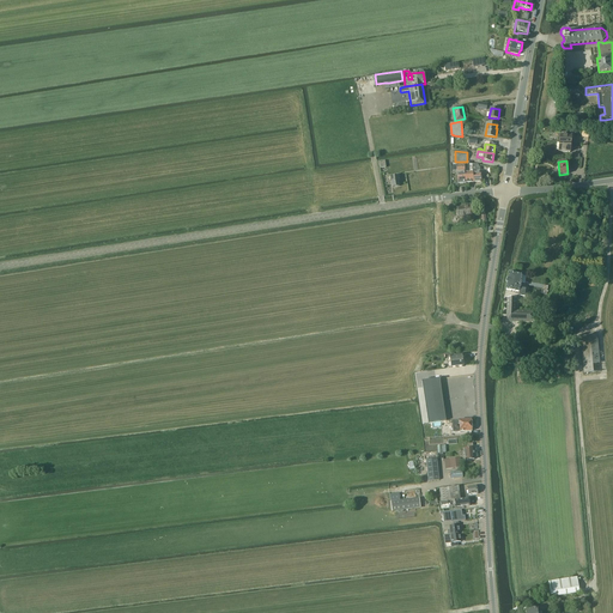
[(393,187),(399,187),(398,176),(392,176),(392,177),(388,177),(388,182),(393,181),(393,187)]
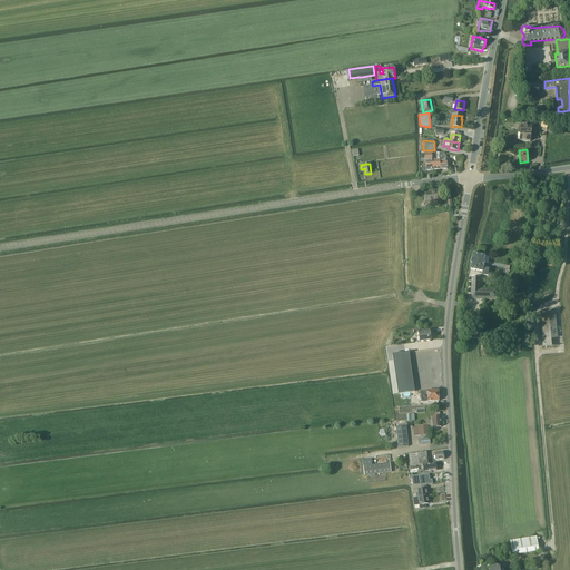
[(426,202),(440,199),(439,192),(425,193),(426,202)]
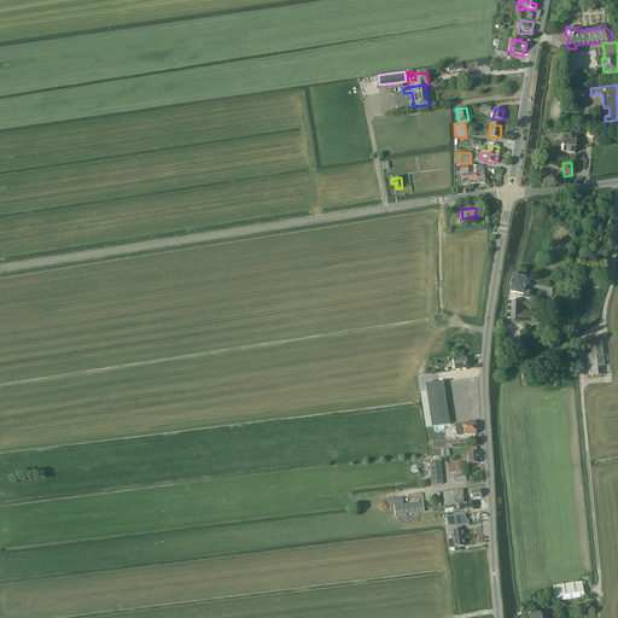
[(525,286),(526,277),(513,274),(512,281),(511,285),(512,285),(511,292),(523,295),(524,293),(525,295),(524,298),(530,298),(531,291),(524,290),(525,286)]
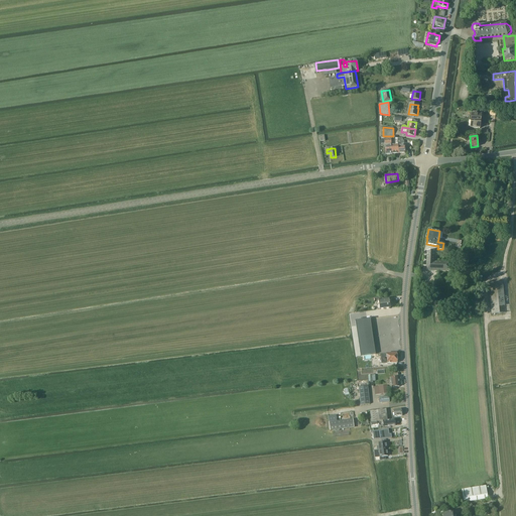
[(426,271),(450,272),(450,262),(433,261),(434,251),(427,251),(426,271)]
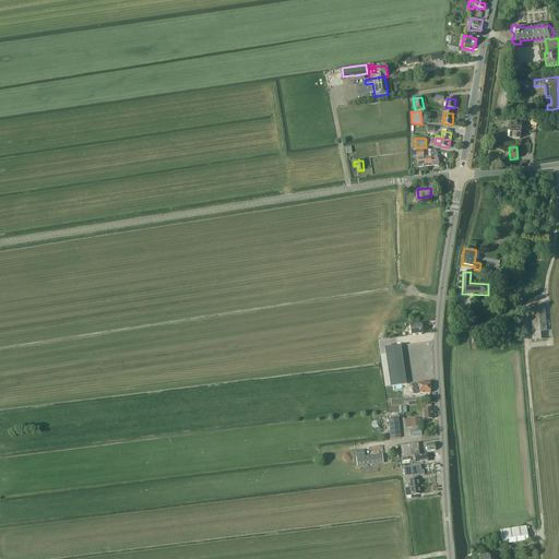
[(547,331),(546,305),(530,306),(532,340),(542,340),(542,332),(547,331)]
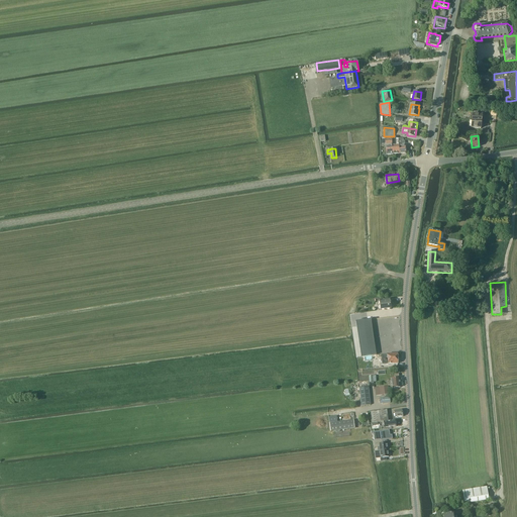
[(381,310),(391,308),(390,300),(385,301),(385,299),(383,300),(383,301),(380,302),(381,310)]
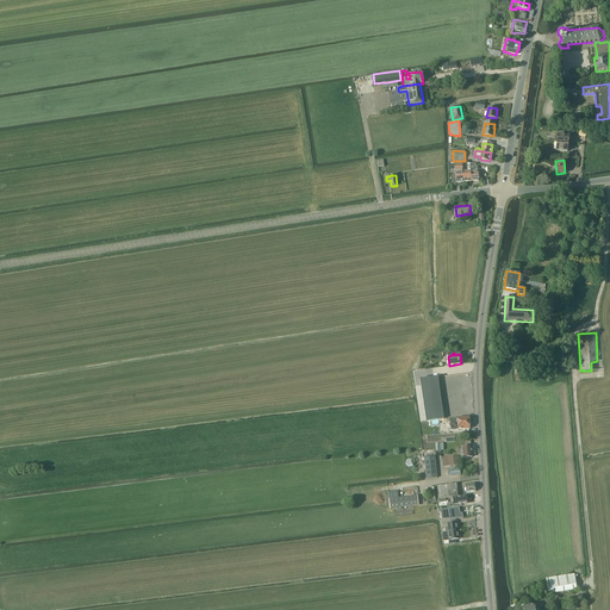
[(427,422),(444,418),(437,377),(419,380),(427,422)]
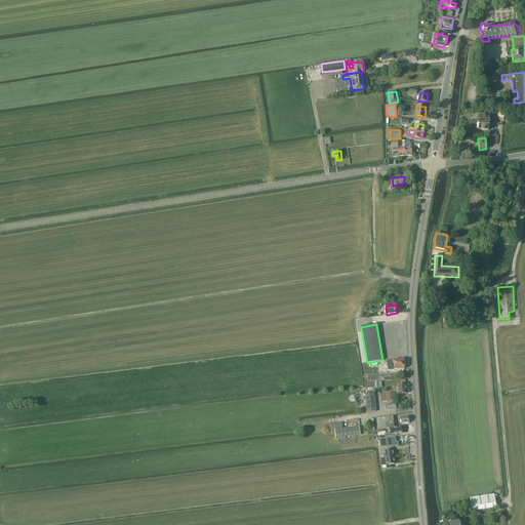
[(394,360),(388,360),(388,369),(394,369),(404,369),(404,362),(403,359),(400,359),(394,360)]
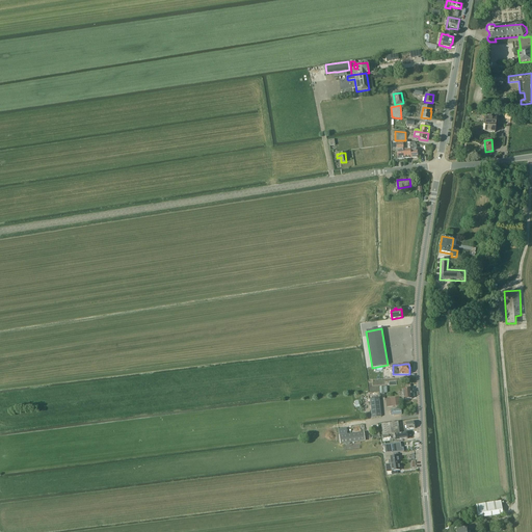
[(404,399),(411,398),(410,389),(410,386),(406,386),(406,389),(403,390),(404,399)]
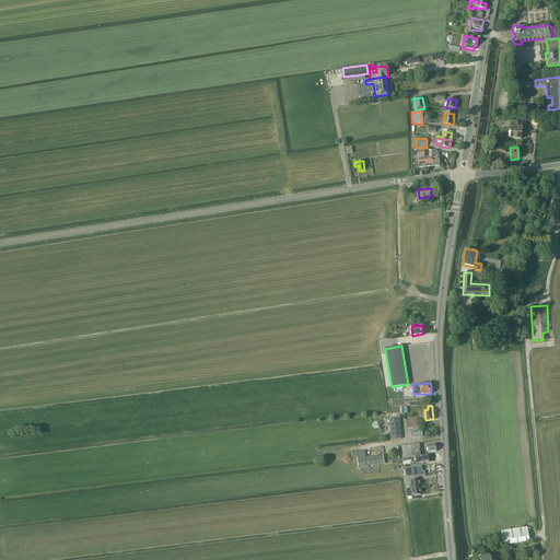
[(421,427),(420,418),(411,419),(412,428),(418,428),(418,431),(411,431),(411,438),(423,436),(422,430),(421,431),(421,427)]
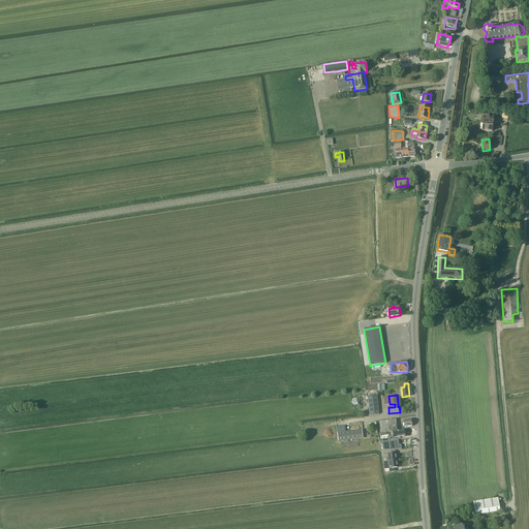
[(370,415),(379,414),(377,396),(368,397),(370,415)]
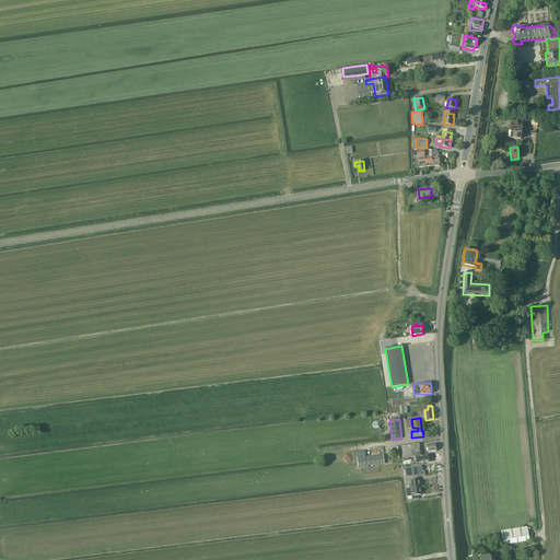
[(404,458),(409,457),(420,455),(419,444),(401,446),(404,458)]
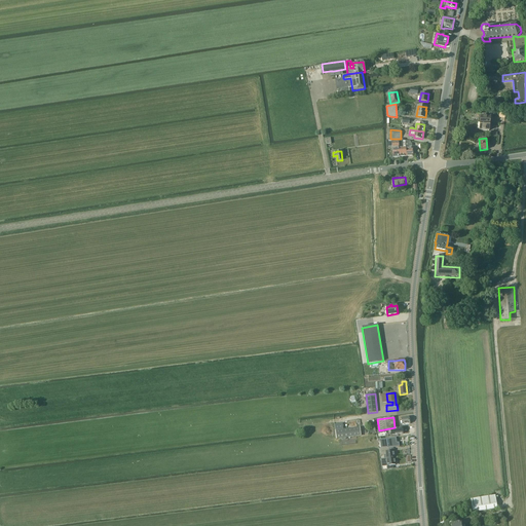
[(346,429),(335,430),(336,439),(347,438),(361,436),(360,427),(346,429)]
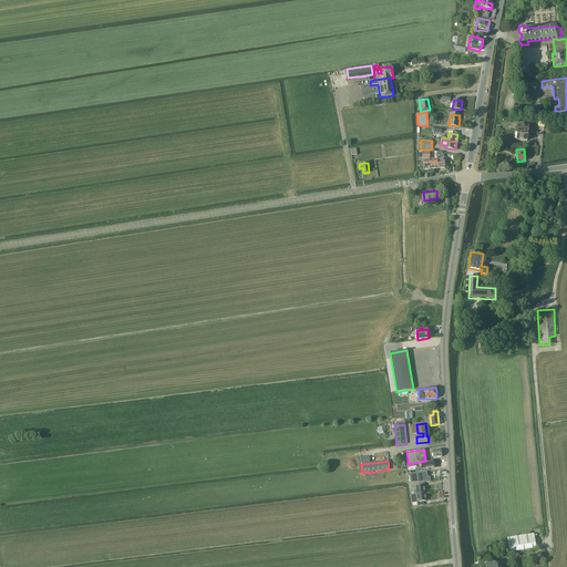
[(410,474),(406,474),(408,484),(409,484),(418,483),(423,483),(430,482),(430,477),(428,477),(426,472),(410,474)]
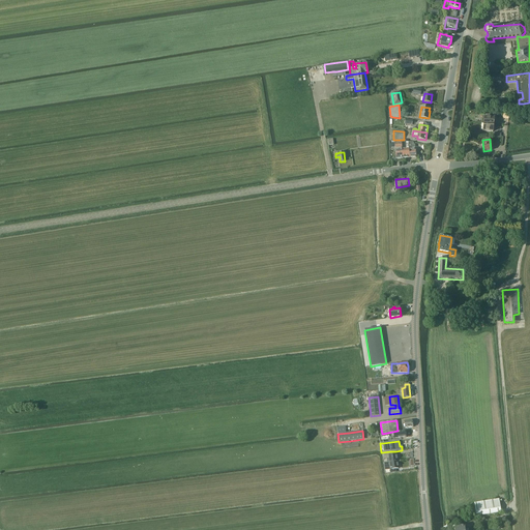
[(390,451),(382,452),(383,459),(387,459),(388,463),(398,462),(396,453),(395,451),(390,451)]
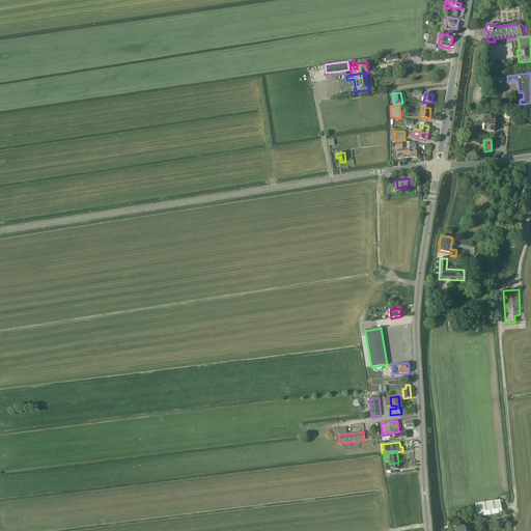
[(399,469),(398,463),(389,464),(385,464),(386,471),(391,470),(391,474),(396,473),(396,470),(399,469)]
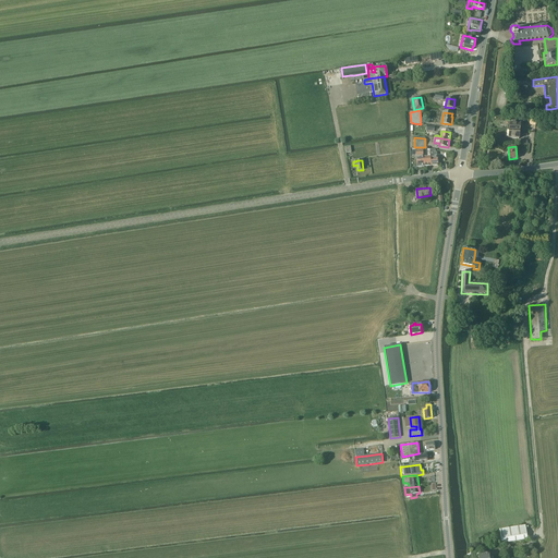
[(501,543),(528,540),(525,526),(499,531),(501,543)]
